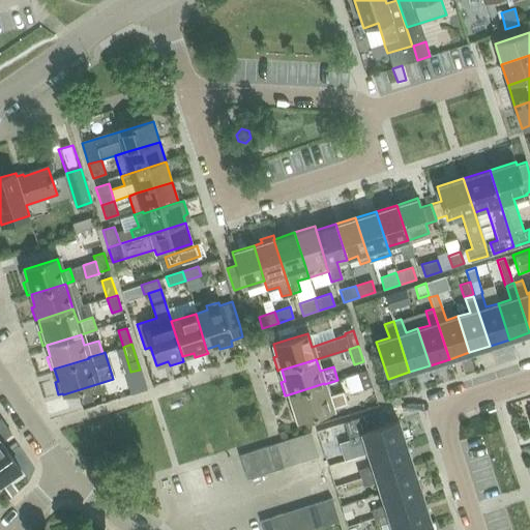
[(365,370),(357,373),(362,388),(371,386),(365,370)]
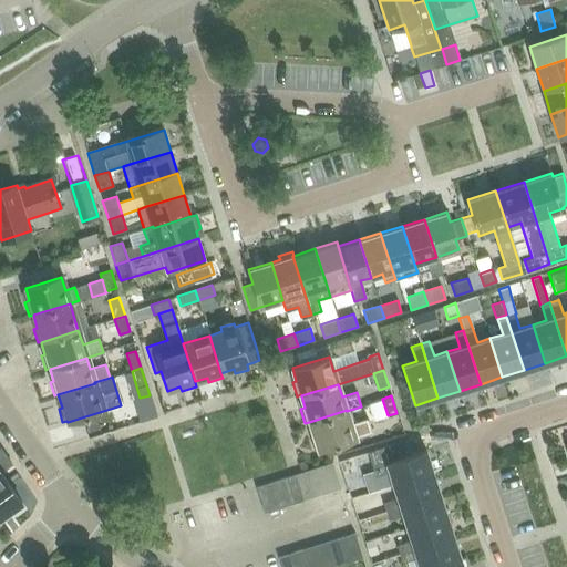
[(347,410),(309,422),(313,434),(309,435),(313,450),(318,449),(371,432),(367,418),(351,423),(347,411),(347,410)]
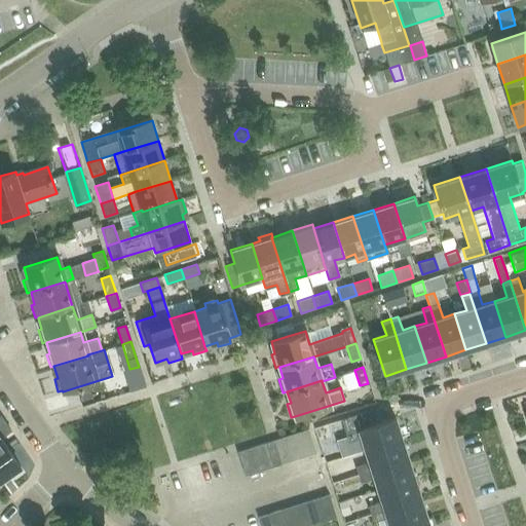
[(0,415),(0,437),(0,438),(10,430),(0,415)]
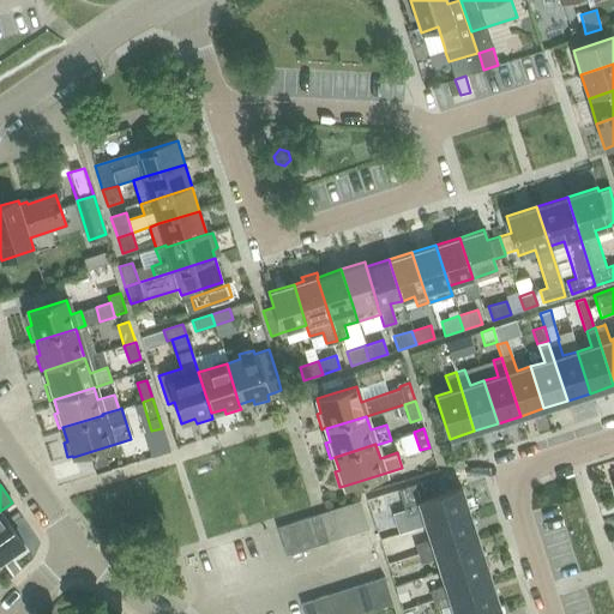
[(426,524),(468,511),(461,487),(420,500),(415,485),(397,489),(402,505),(404,516),(421,510),(426,524)]
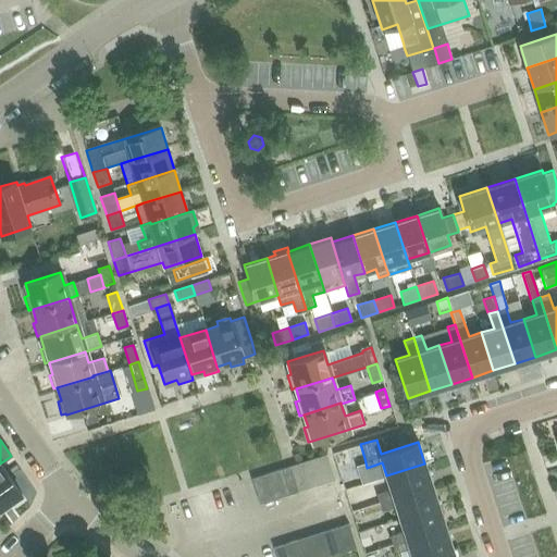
[(326,455),(313,459),(321,483),(334,479),(326,455)]
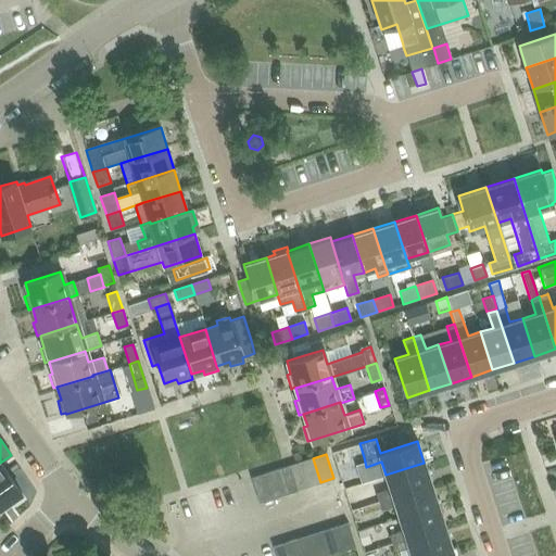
[(320,482),(313,458),(301,462),(308,487),(320,482)]
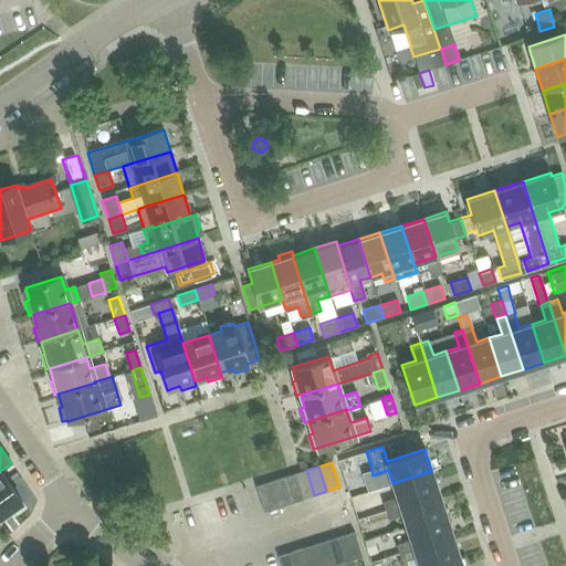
[(0,516),(8,511),(11,514),(23,506),(20,502),(21,501),(0,471),(0,470),(0,516)]
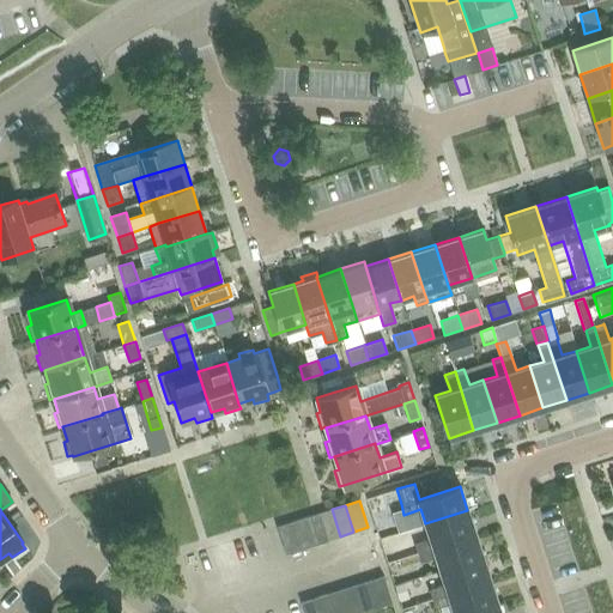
[(332,509),(317,514),(326,540),(340,536),(332,509)]
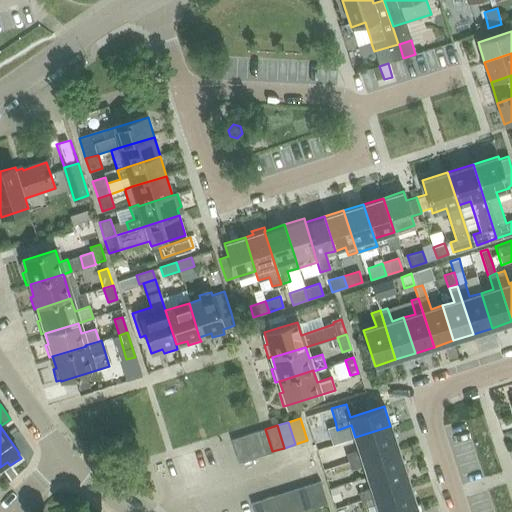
[(358,448),(345,452),(345,454),(347,460),(396,445),(390,426),(355,437),(358,448)]
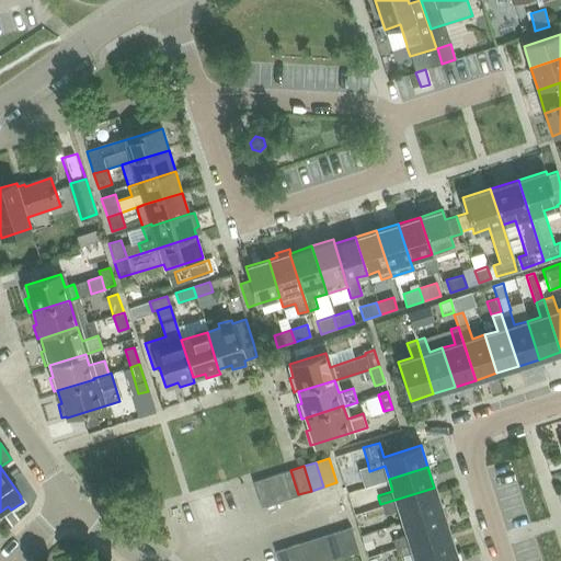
[(298,494),(290,470),(278,474),(286,499),(298,494)]
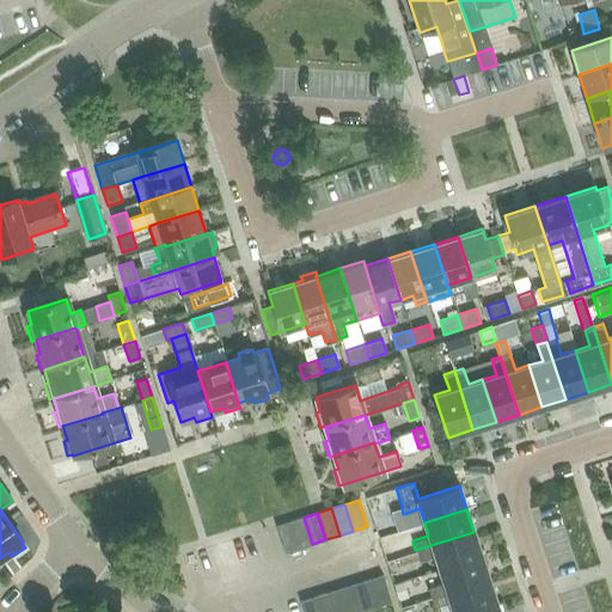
[(312,544),(304,518),(291,521),(299,548),(312,544)]
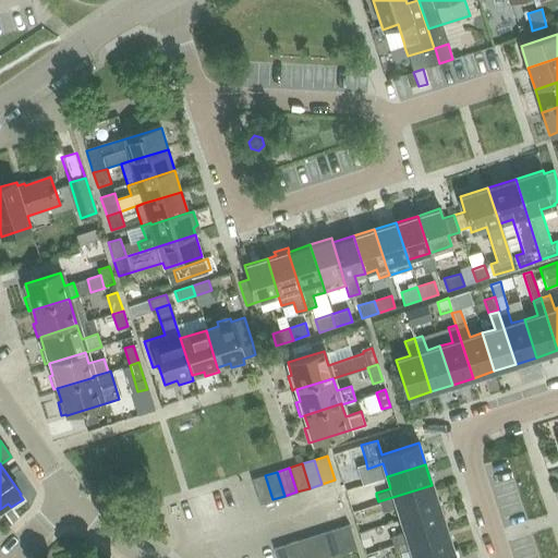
[(273,499),(265,475),(252,480),(259,504),(273,499)]
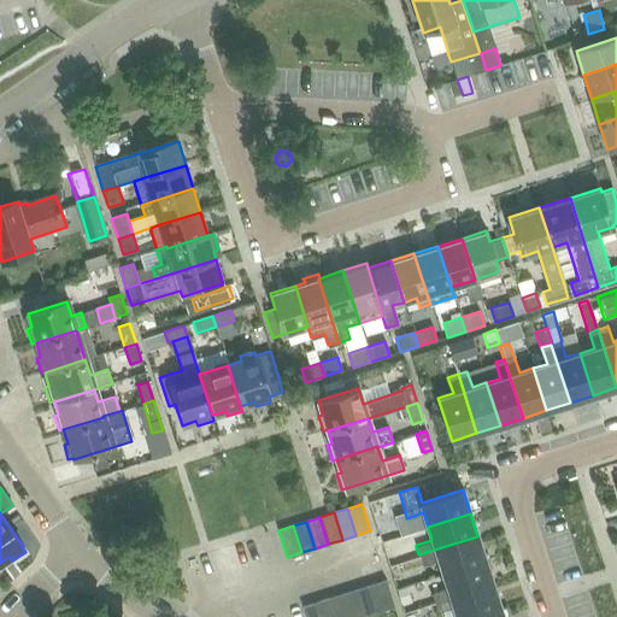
[(486,560),(477,536),(418,554),(419,557),(422,564),(439,559),(444,574),(486,560)]
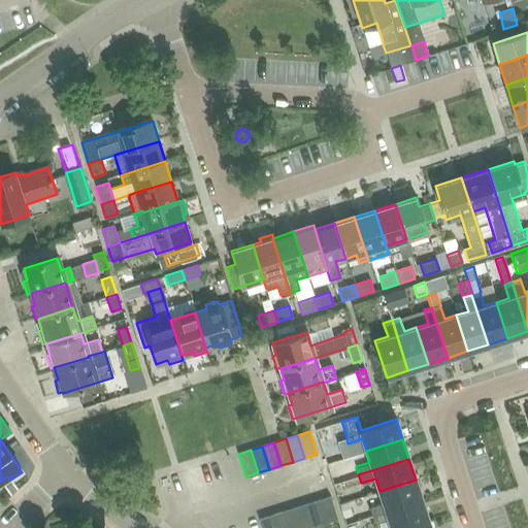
[(416,480),(380,491),(383,503),(369,507),(372,516),(422,499),(416,480)]
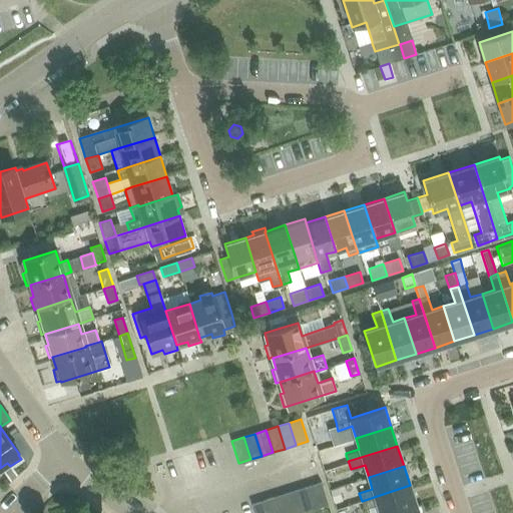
[(319,508),(328,505),(321,482),(309,486),(316,508),(319,508)]
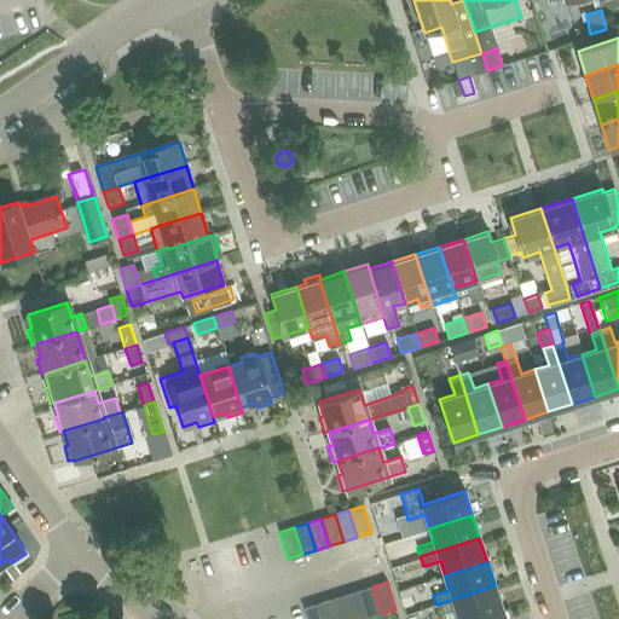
[(472,618),(502,609),(495,585),(437,605),(439,615),(456,611),(458,618),(472,618)]
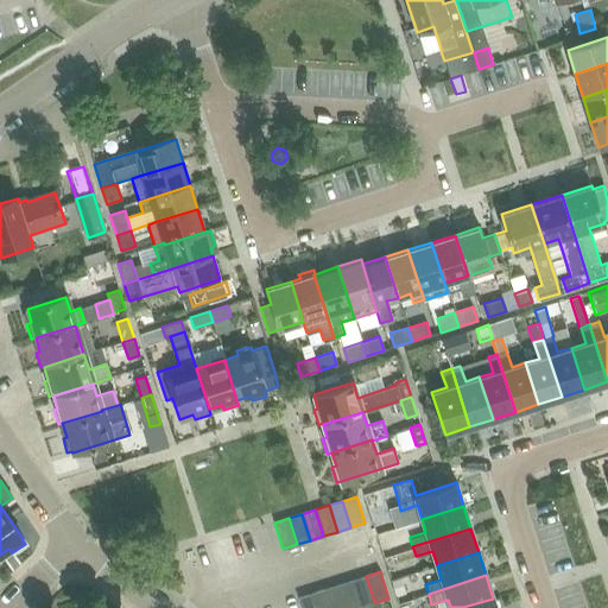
[(374,602),(366,576),(353,580),(361,607),(374,602)]
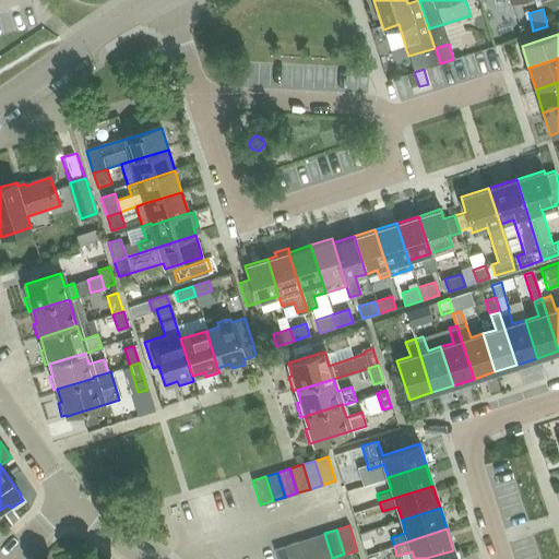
[(368,531),(359,534),(364,547),(371,544),(368,531)]
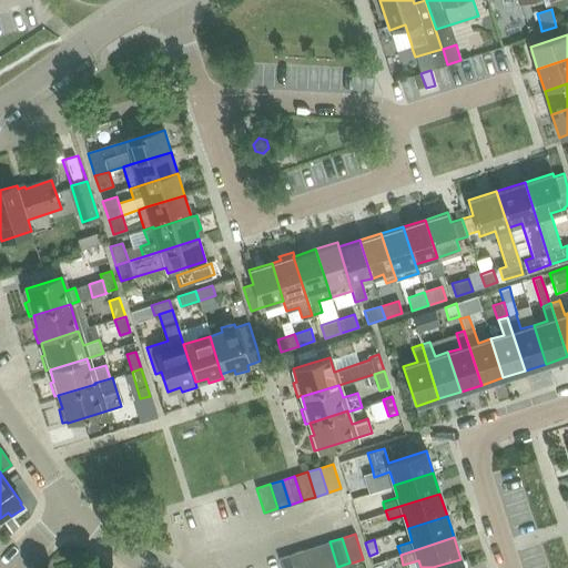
[(330,541),(316,546),(323,567),(333,567),(337,567),(330,541)]
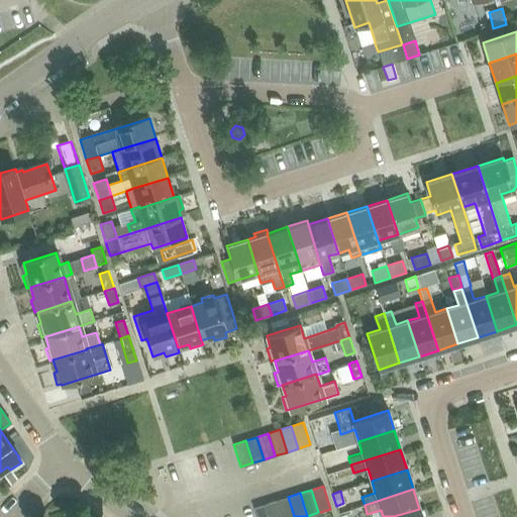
[(294,516),(288,497),(277,501),(282,516),(294,516)]
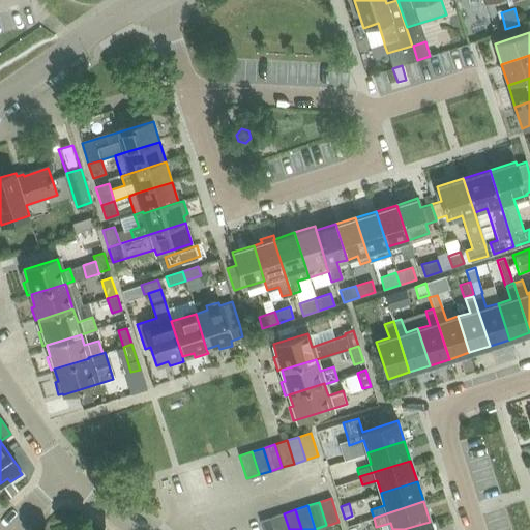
[(289,529),(284,513),(271,517),(275,529),(289,529)]
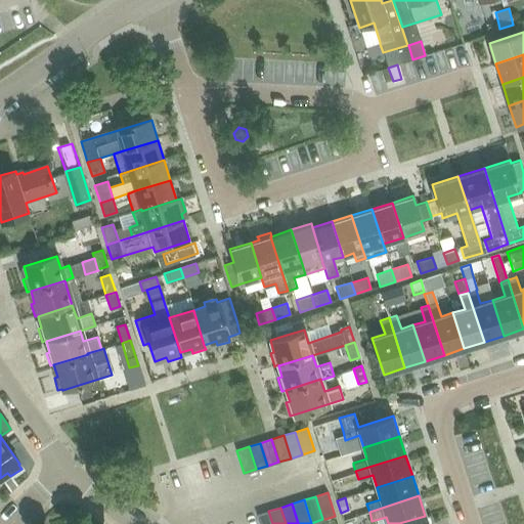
[(272,523),(268,511),(257,515),(259,523),(272,523)]
